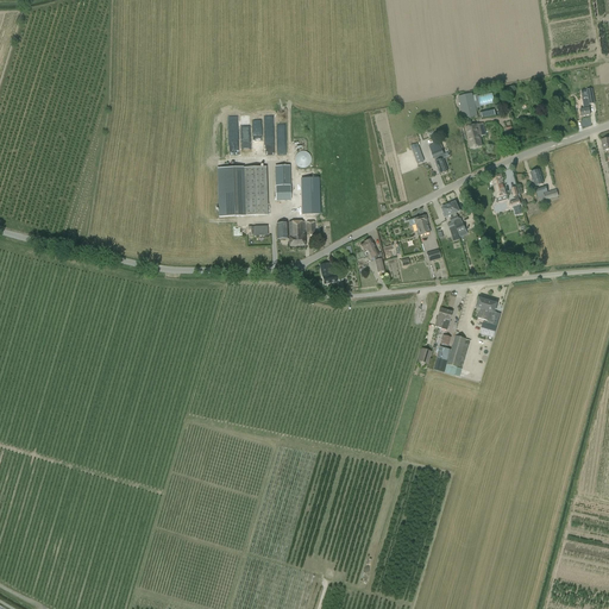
[(581,111),(579,112),(581,118),(590,115),(589,110),(588,106),(589,105),(595,104),(592,89),(585,90),(588,100),(583,100),(584,108),(581,110),(581,111)]
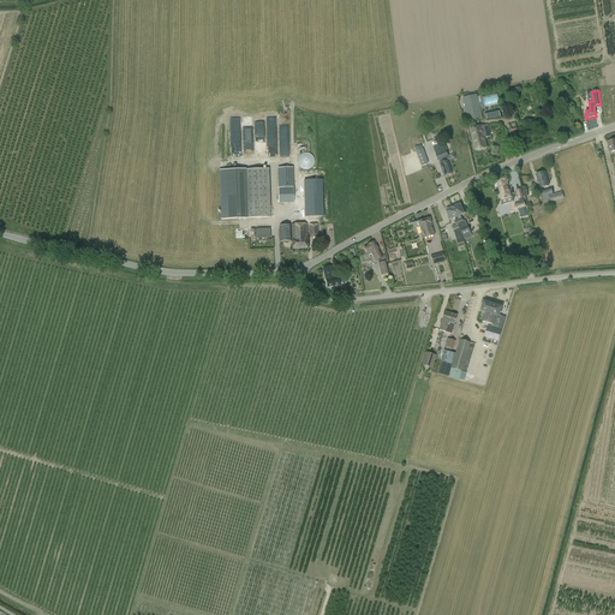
[(483,119),(477,96),(463,100),(469,123),(483,119)]
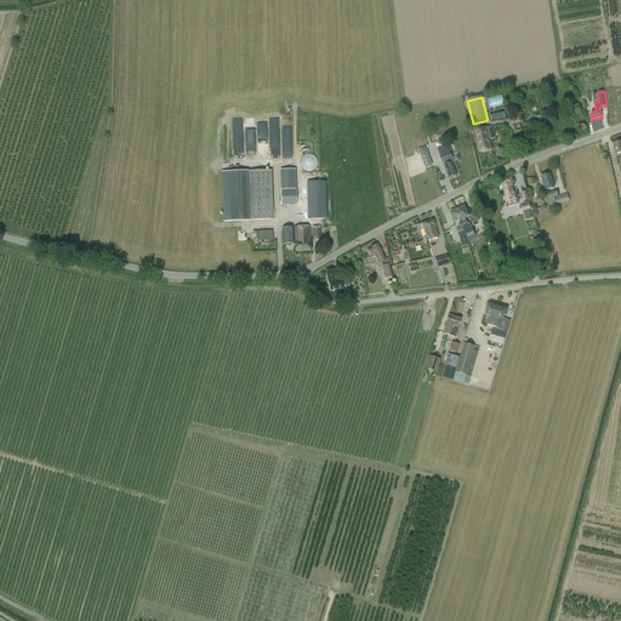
[(491,121),(506,119),(503,110),(490,114),(491,121)]
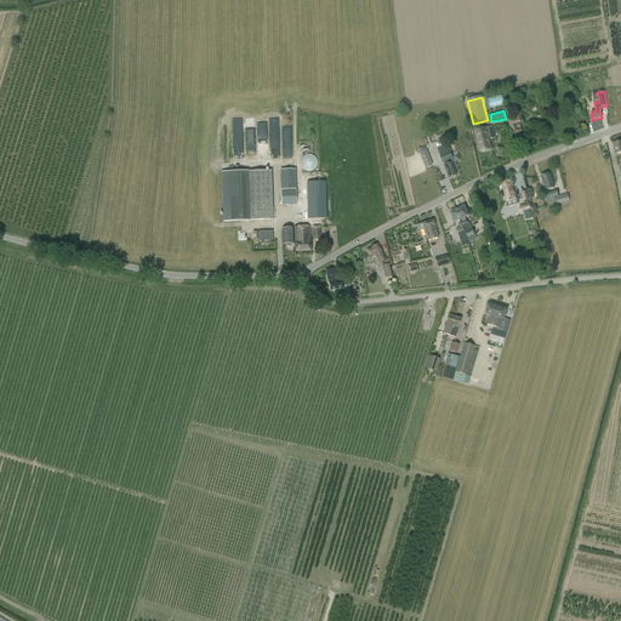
[(489,140),(495,138),(493,126),(474,130),(479,152),(491,149),(489,140)]
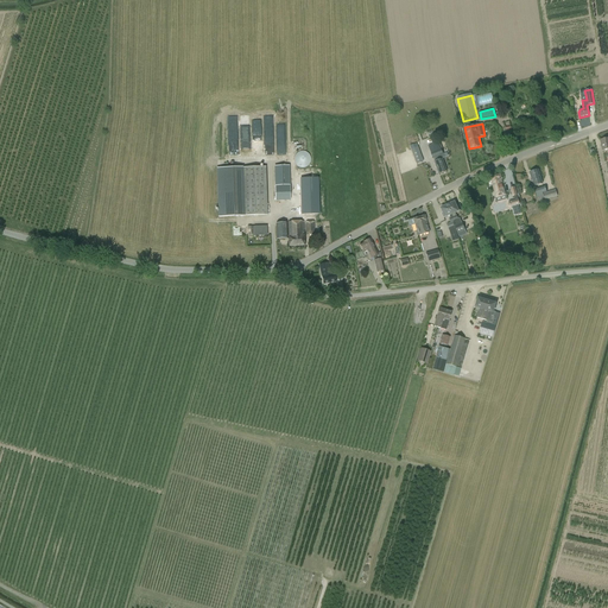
[(448,171),(443,159),(442,159),(441,154),(443,154),(442,150),(439,146),(438,146),(437,143),(429,146),(431,153),(432,158),(436,157),(437,160),(436,162),(441,173),(448,171)]
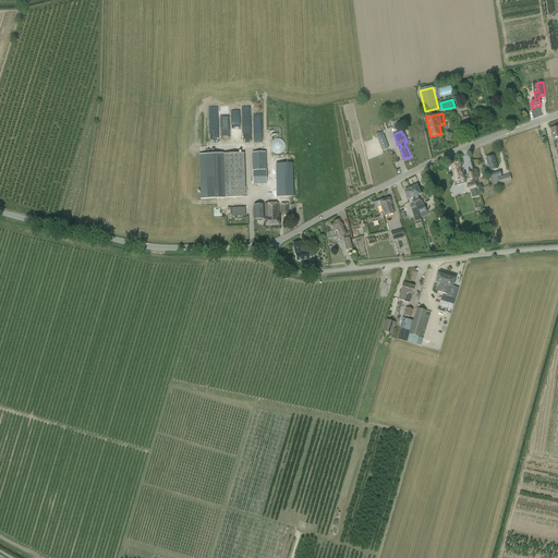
[(378,137),(384,149),(390,147),(385,134),(378,137)]
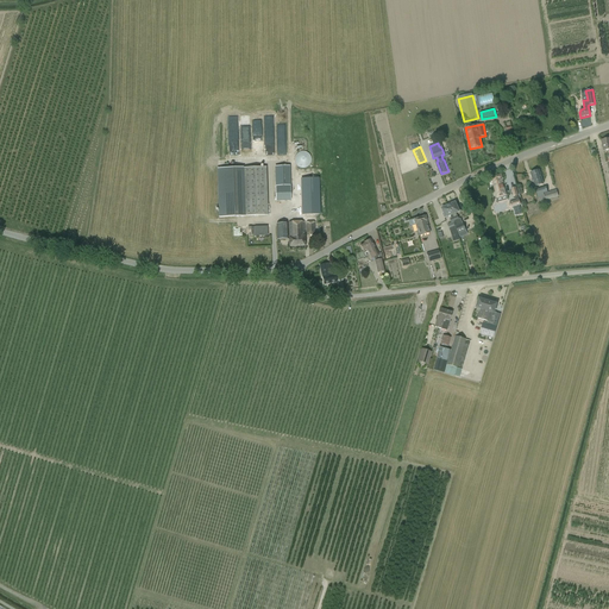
[(295,163),(296,165),(297,167),(300,168),(303,169),(306,168),(308,167),(309,165),(311,163),(312,159),(311,157),(309,155),(308,154),(306,152),(303,151),(300,152),(297,154),(296,155),(295,157),(295,159),(295,163)]
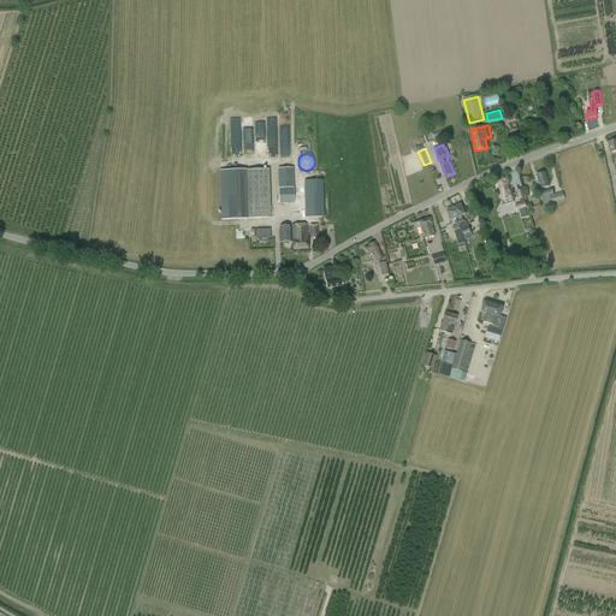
[(219,171),(220,219),(247,219),(246,170),(219,171)]
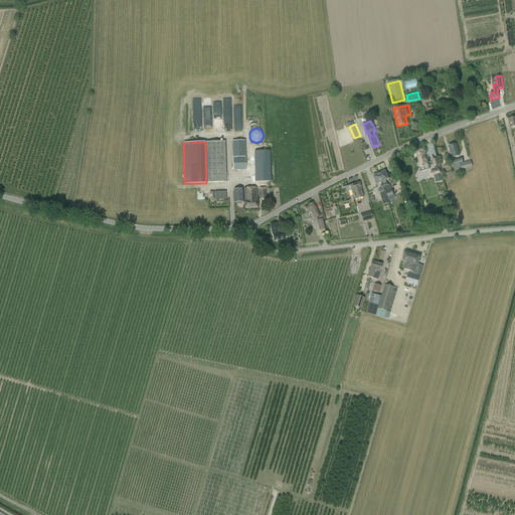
[(206,183),(226,183),(225,142),(205,142),(206,183)]
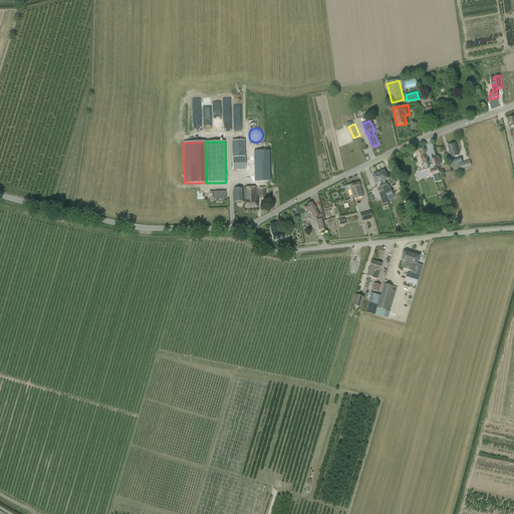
[(454,145),(453,144),(452,145),(452,146),(448,147),(451,158),(459,156),(455,145),(454,145)]
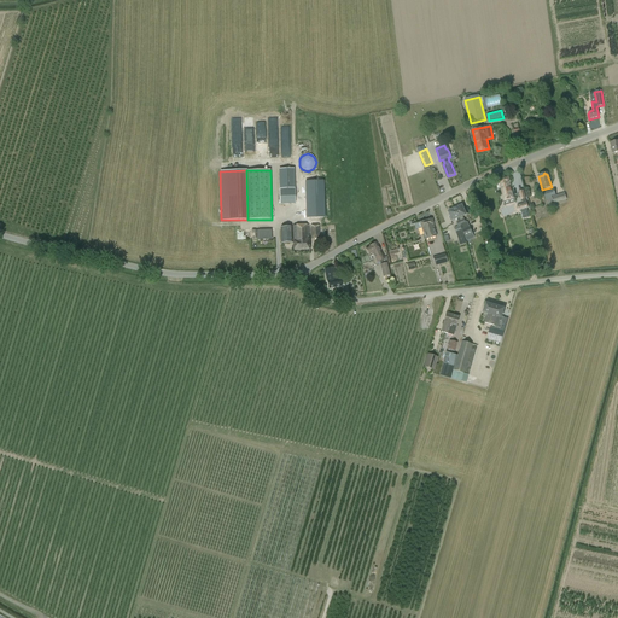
[(512,191),(508,182),(509,182),(508,176),(499,180),(502,193),(505,202),(514,199),(512,191)]
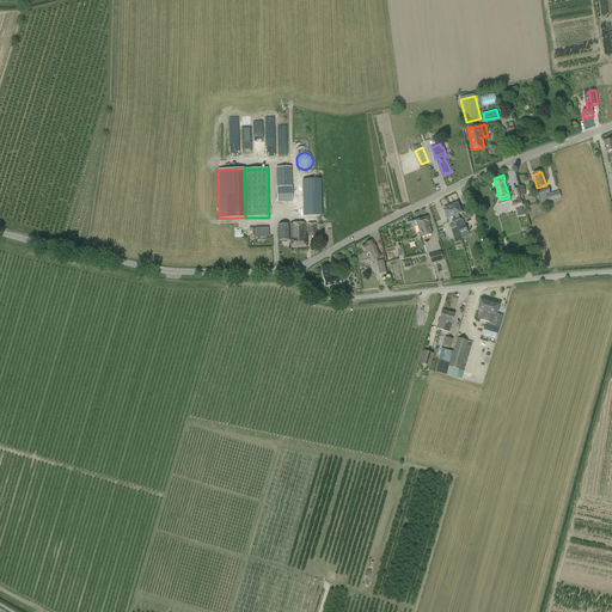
[(292,187),(292,176),(276,177),(277,188),(277,202),(293,202),(292,187)]
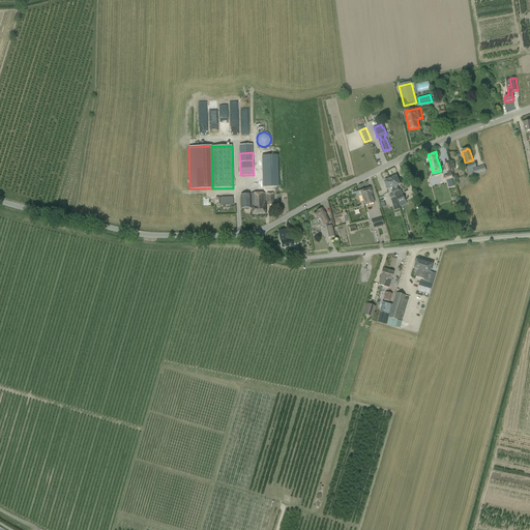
[(271,153),(258,153),(259,192),(273,192),(271,153)]
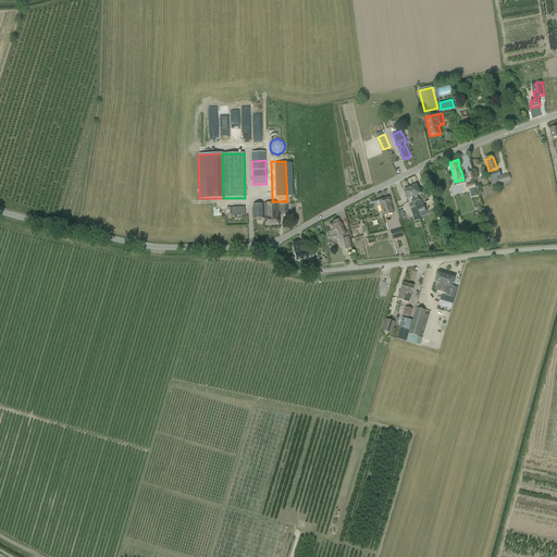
[(500,185),(500,183),(510,180),(509,174),(500,176),(499,171),(490,173),(494,187),(500,185)]
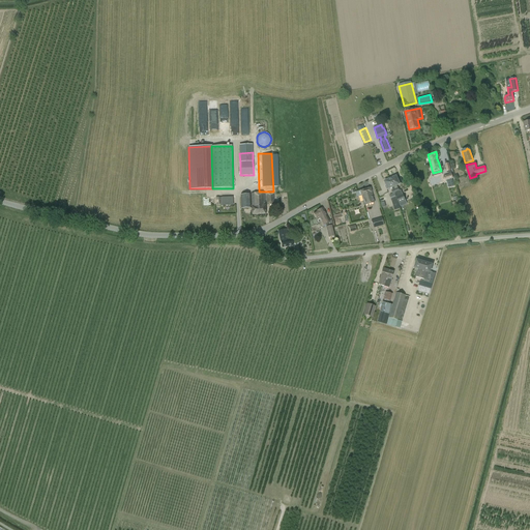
[(393,186),(396,193),(395,193),(398,197),(396,197),(398,201),(400,204),(405,202),(406,201),(401,190),(400,190),(399,187),(399,188),(396,185),(401,183),(399,180),(396,176),(395,176),(392,177),(390,179),(393,186)]
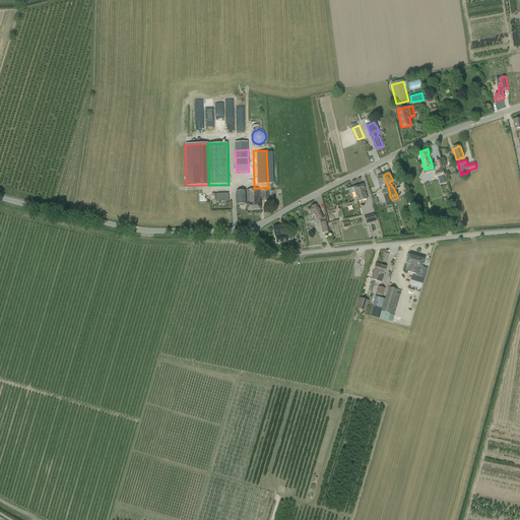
[(378,178),(377,178),(379,182),(378,183),(379,186),(380,186),(384,184),(385,186),(385,187),(384,187),(386,190),(382,191),(384,197),(387,206),(392,204),(388,193),(389,193),(390,193),(388,189),(389,189),(386,183),(383,176),(380,177),(380,176),(378,177),(378,178)]
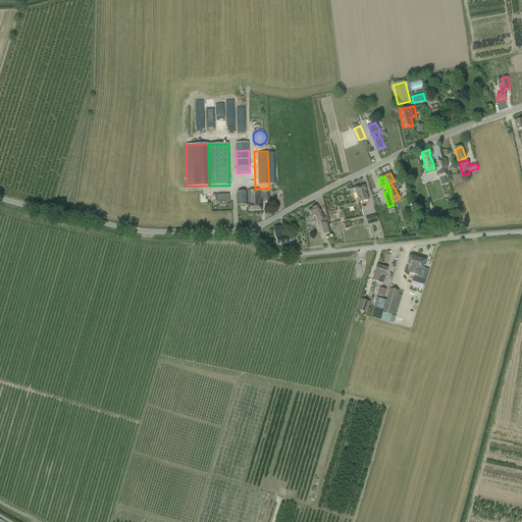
[(369,200),(365,185),(355,188),(359,203),(369,200)]
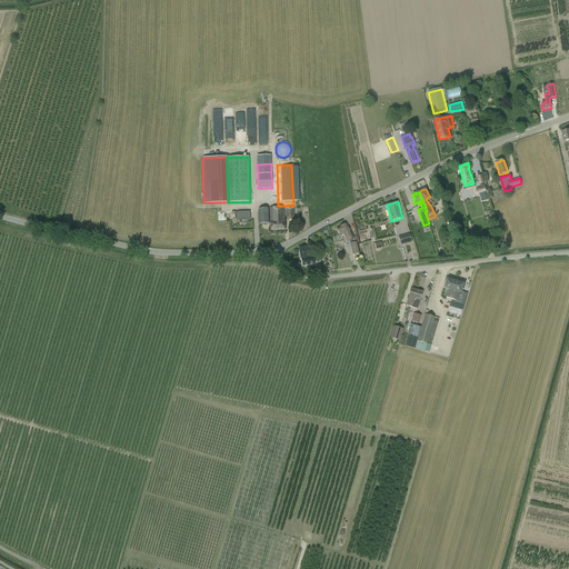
[(295,208),(270,209),(271,231),(286,230),(285,209),(286,209),(286,219),(295,218),(295,208)]
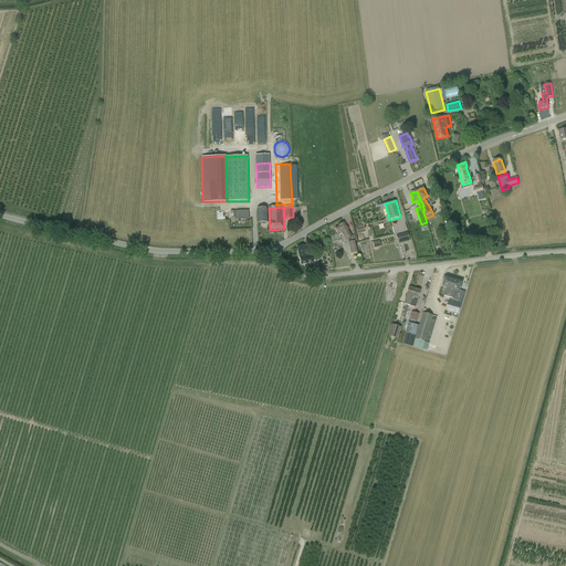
[(268,223),(268,208),(257,208),(258,223),(268,223)]
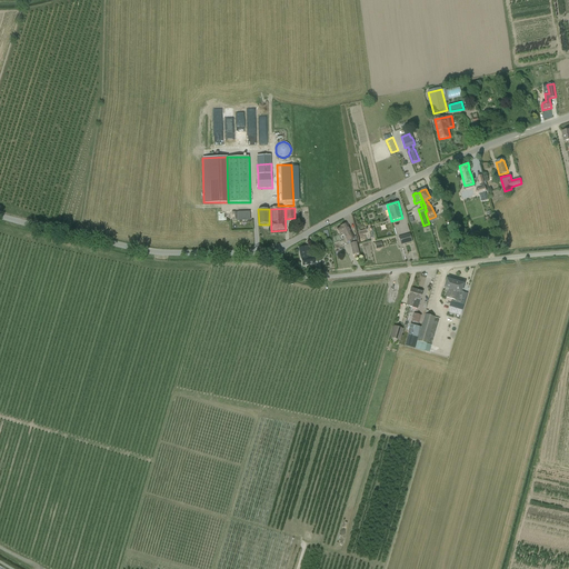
[(250,212),(238,212),(238,221),(250,221),(250,212)]
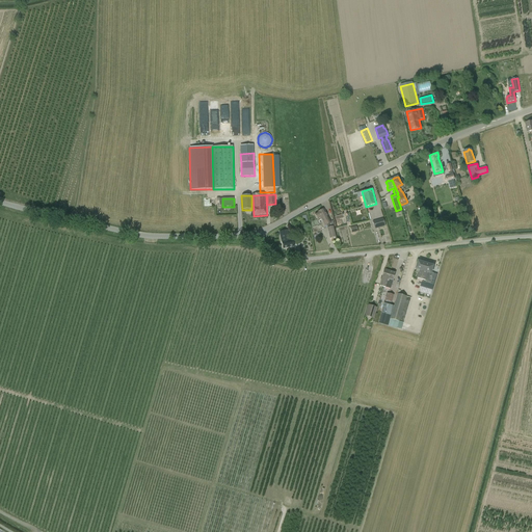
[(318,212),(315,214),(318,218),(320,217),(323,222),(325,225),(327,224),(327,228),(334,227),(335,227),(334,221),(331,222),(329,218),(323,209),(318,212)]
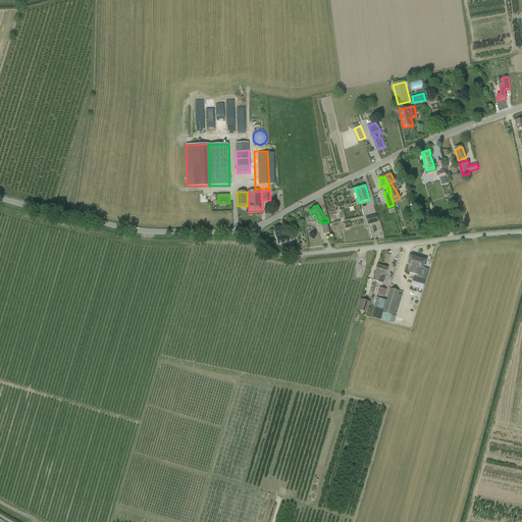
[(366,217),(367,224),(378,221),(376,214),(366,217)]
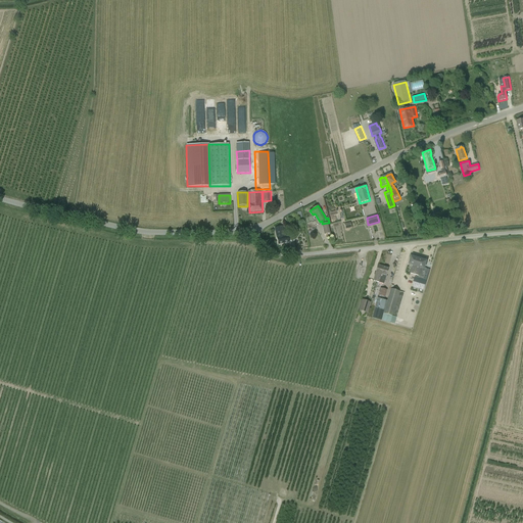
[(331,233),(328,223),(322,224),(323,228),(323,230),(325,235),(331,233)]
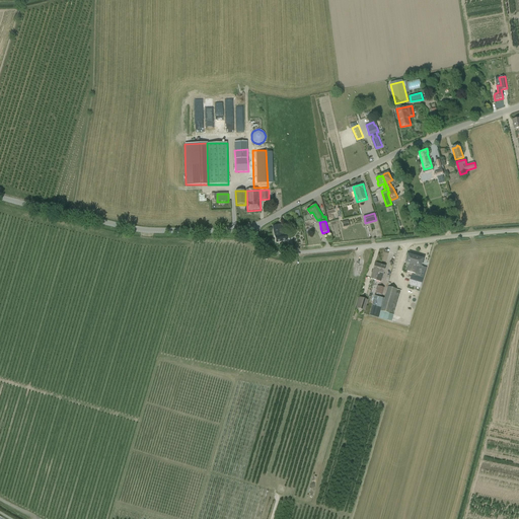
[(287,240),(286,233),(282,234),(280,225),(273,226),(276,242),(280,241),(287,240)]
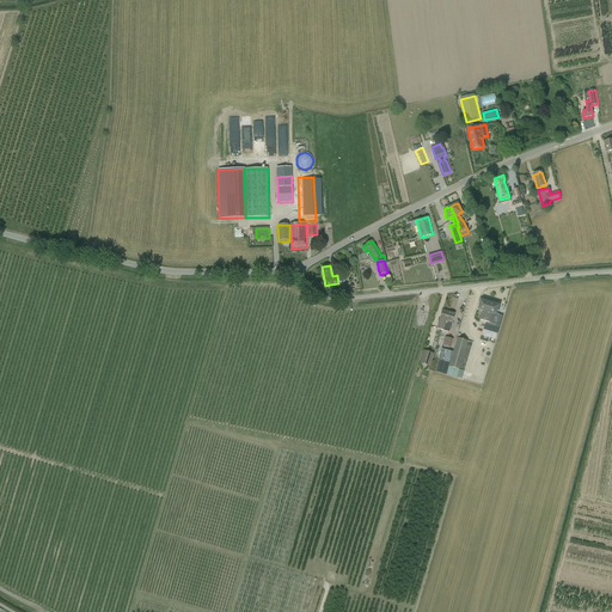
[(479,320),(487,322),(491,304),(482,301),(479,310),(478,313),(482,314),(479,320)]
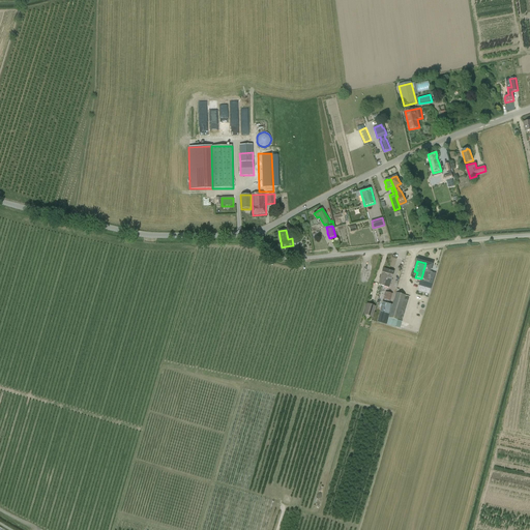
[(420,282),(419,286),(417,291),(429,295),(432,286),(432,285),(429,284),(432,272),(430,272),(432,265),(425,263),(421,278),(427,281),(425,283),(420,282)]
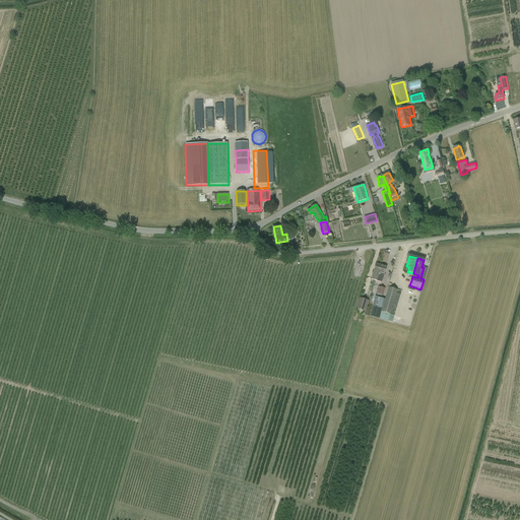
[(371,279),(377,281),(382,264),(376,262),(371,279)]
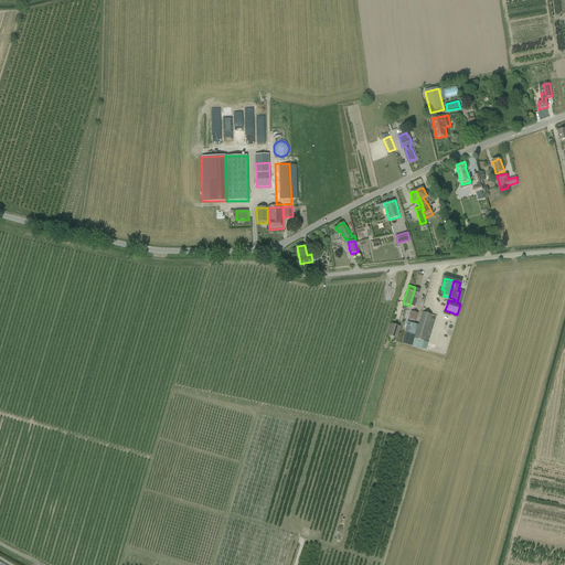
[(419,288),(415,287),(409,306),(414,307),(415,305),(419,288)]
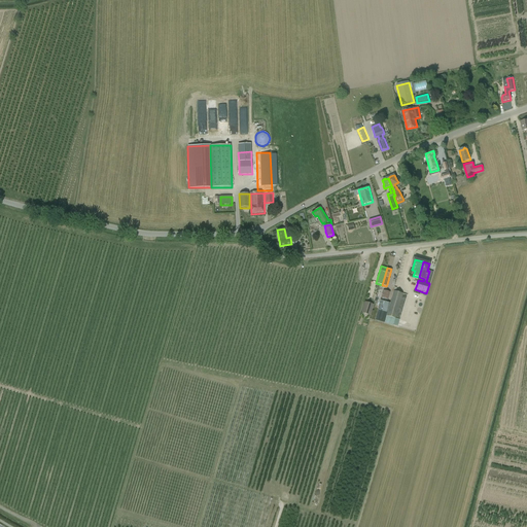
[(407,295),(393,291),(390,303),(386,302),(386,300),(387,300),(388,300),(390,292),(383,290),(381,297),(382,297),(375,320),(384,322),(386,316),(385,323),(397,327),(399,320),(407,295)]
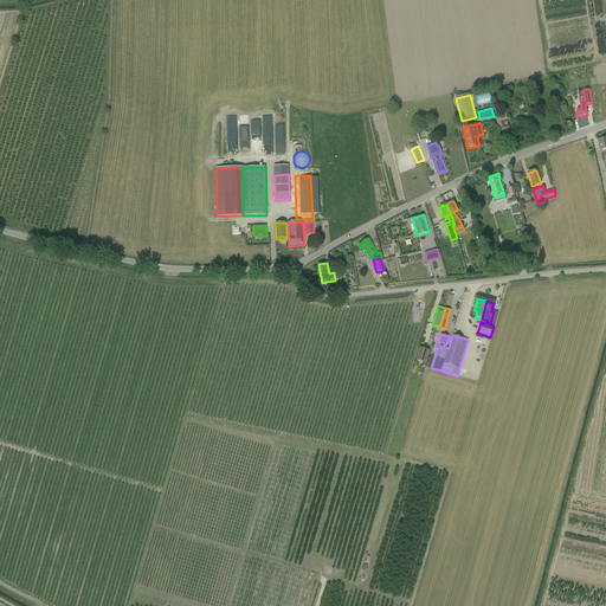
[(430,350),(419,347),(416,360),(425,362),(430,350)]
